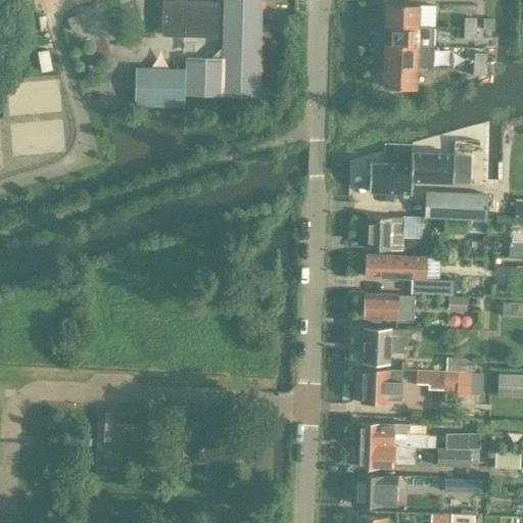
[(214,58),(189,57),(189,69),(139,68),(138,105),(187,106),(187,94),(262,96),(263,33),(278,33),(278,25),(263,25),(264,0),(226,0),(226,47),(214,58)]
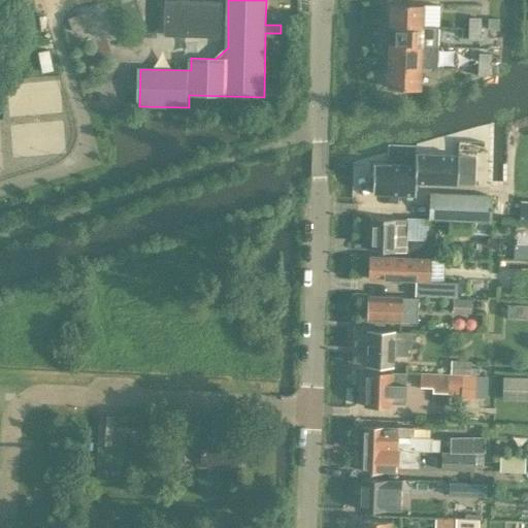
[(163,35),(189,36),(219,37),(219,2),(164,1),(163,35)]
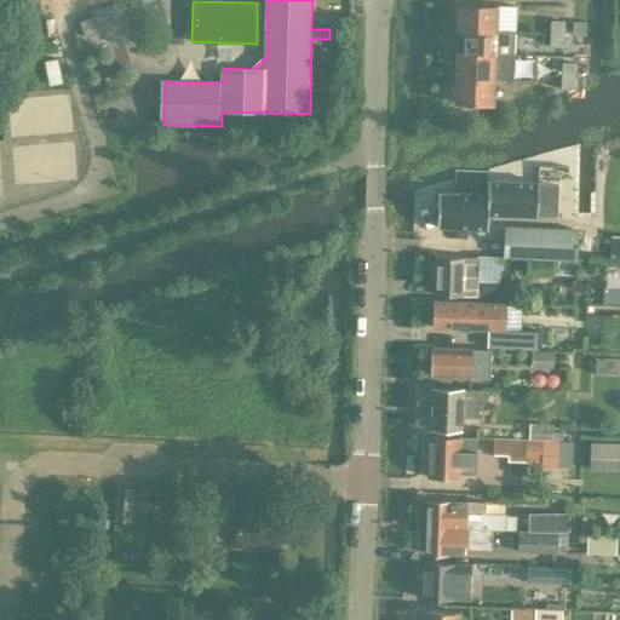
[(459,4),(458,28),(497,30),(498,5),(459,4)]
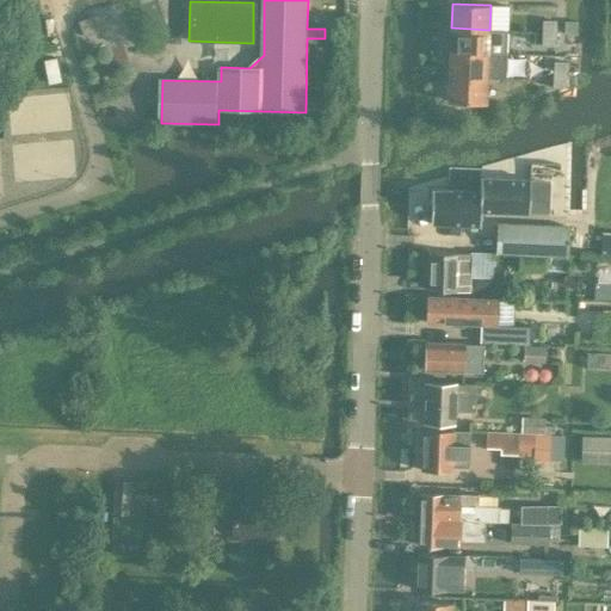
[(578,22),(565,20),(563,35),(578,35),(578,22)]
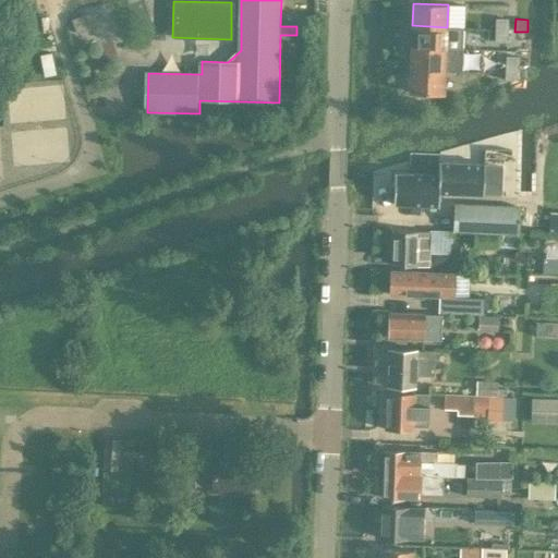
[(496,20),(495,31),(508,32),(508,20),(496,20)]
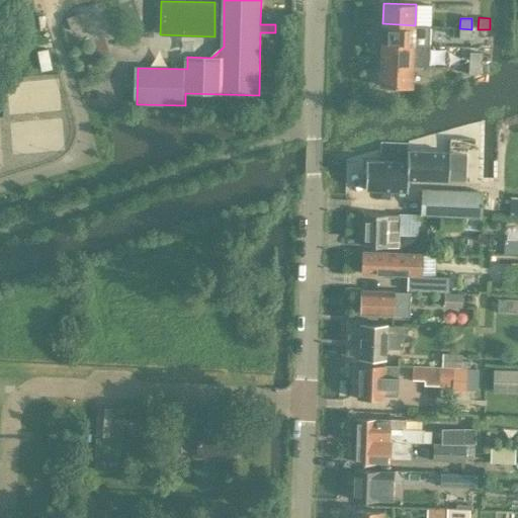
[(382,23),(382,45),(414,46),(429,46),(430,25),(415,25),(382,23)]
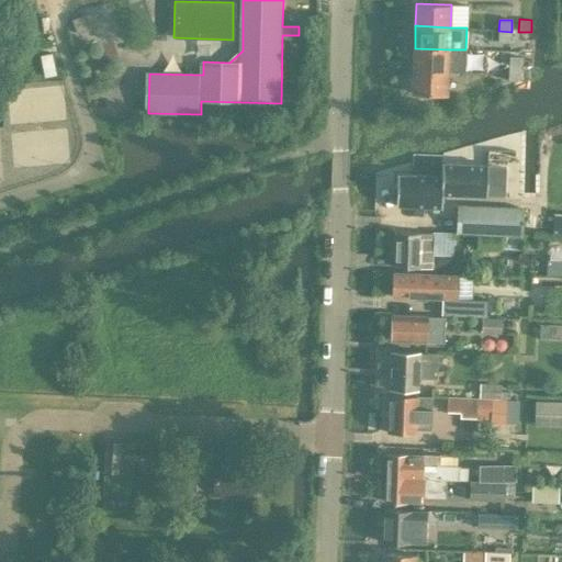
[(510,44),(512,32),(498,31),(498,43),(510,44)]
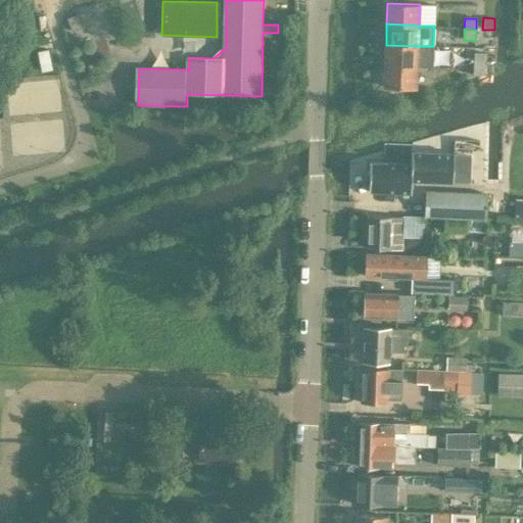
[(386,45),(385,65),(417,66),(417,65),(433,66),(433,46),(418,46),(386,45)]
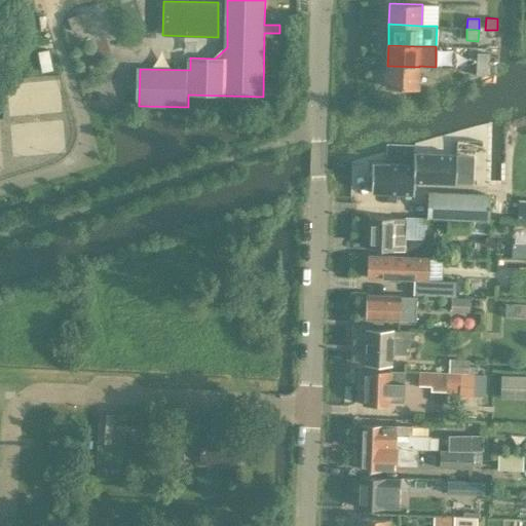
[(50,52),(39,54),(43,75),(54,72),(50,52)]
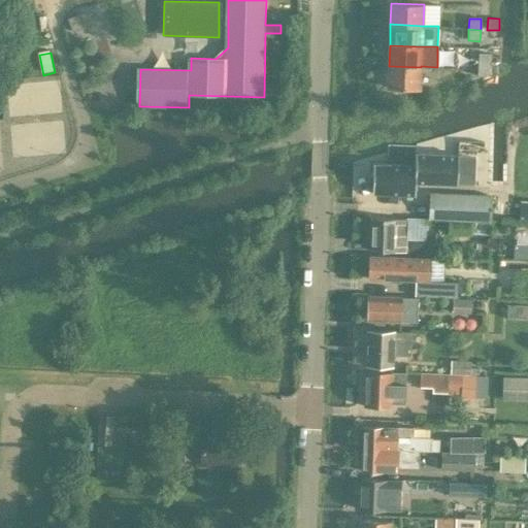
[(479,54),(479,65),(490,65),(490,55),(479,54)]
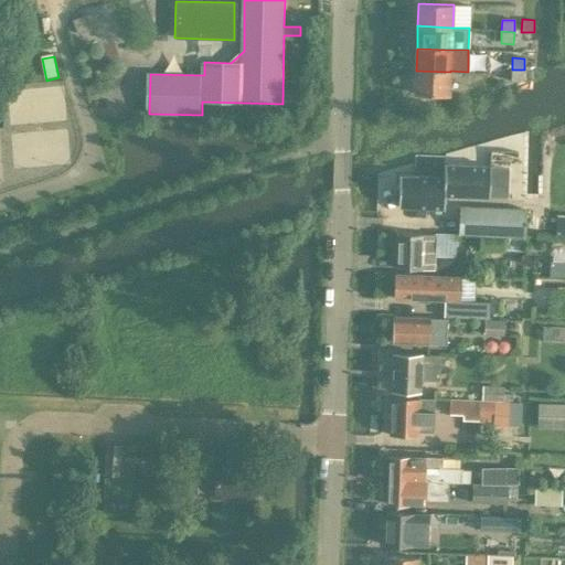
[(524,82),(524,70),(512,70),(512,82),(524,82)]
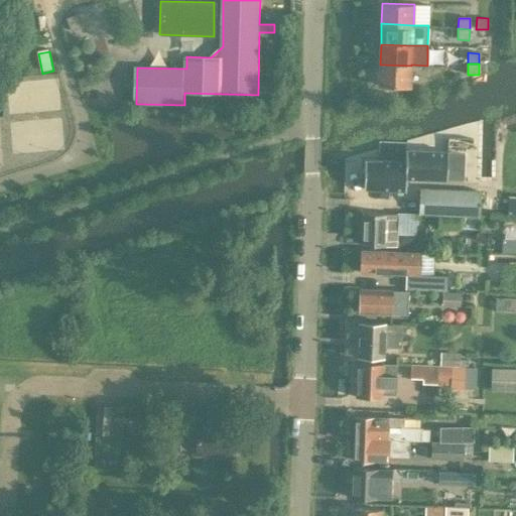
[(410,87),(411,66),(380,65),(379,86),(410,87)]
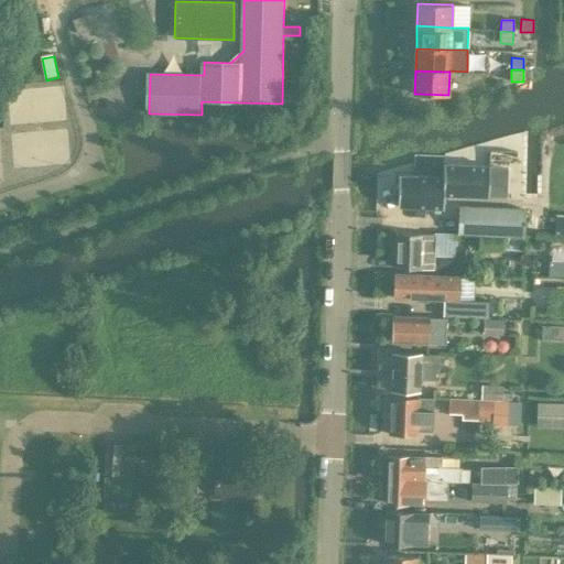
[(399,175),(398,206),(443,208),(444,195),(488,196),(489,165),(443,164),(443,177),(399,175)]
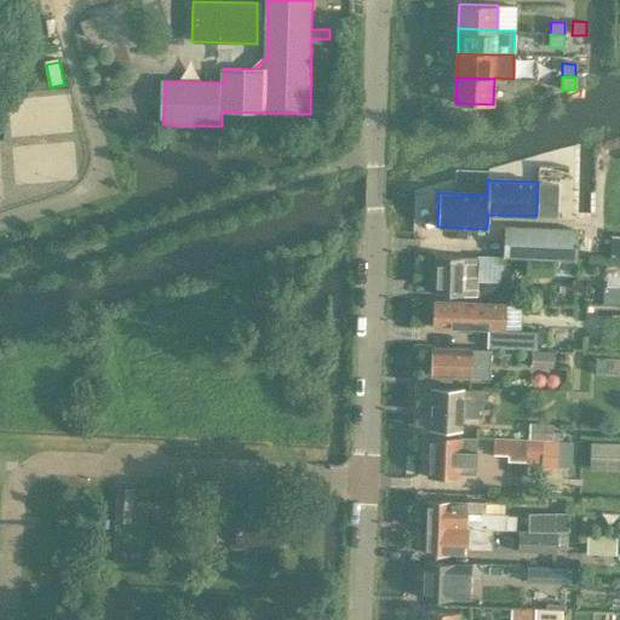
[(574,259),(575,231),(506,229),(505,257),(574,259)]
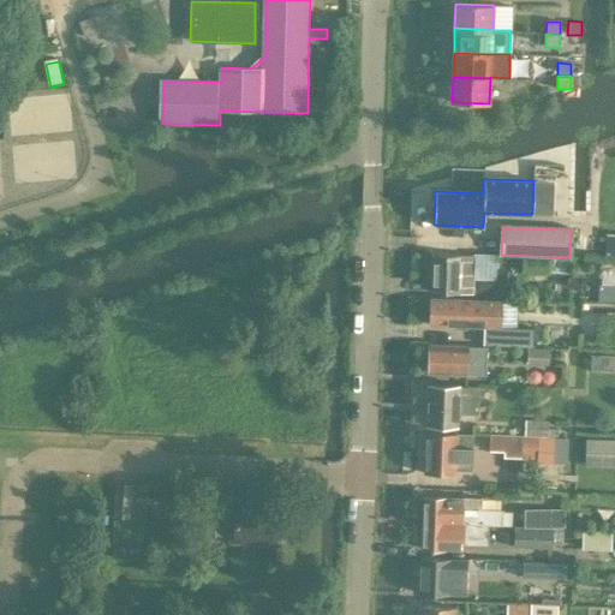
[(433,254),(430,292),(472,294),(473,255),(433,254)]
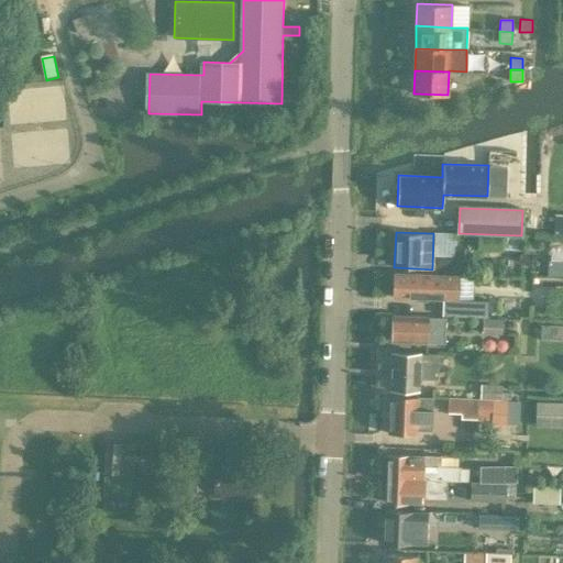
[(514,236),(478,235),(478,249),(514,250),(514,236)]
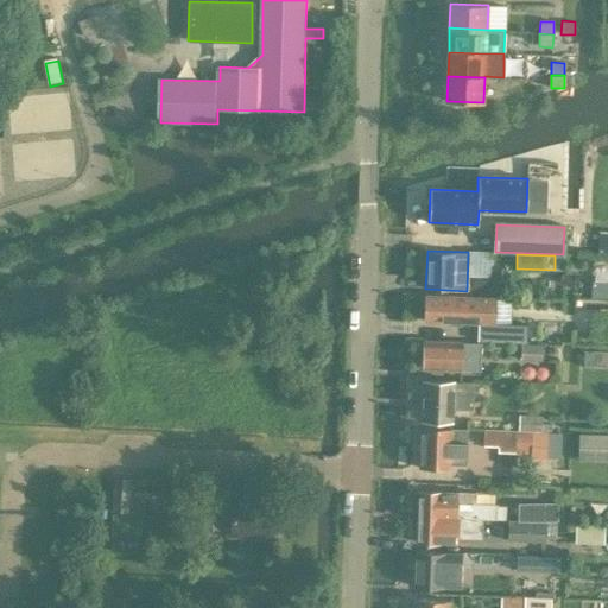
[(494,298),(425,296),(424,321),(479,323),(479,340),(526,342),(526,324),(493,323),(494,298)]
